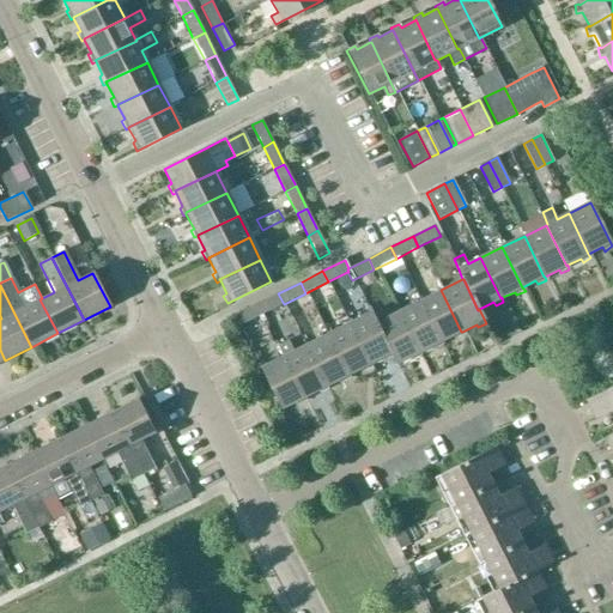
[(441,290),(419,301),(439,343),(441,343),(454,335),(456,339),(463,335),(462,332),(461,332),(441,290)]
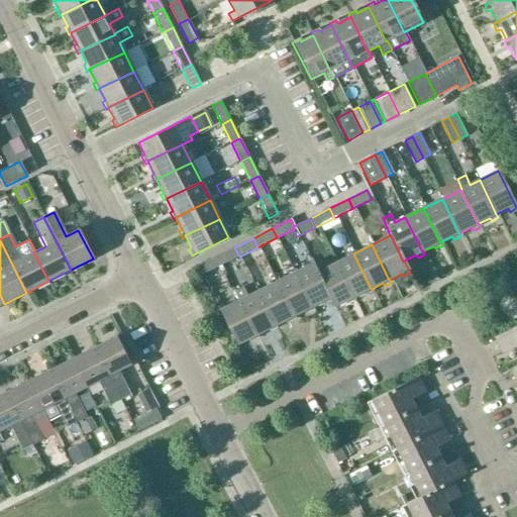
[(216,256),(220,266),(239,256),(234,247),(216,256)]
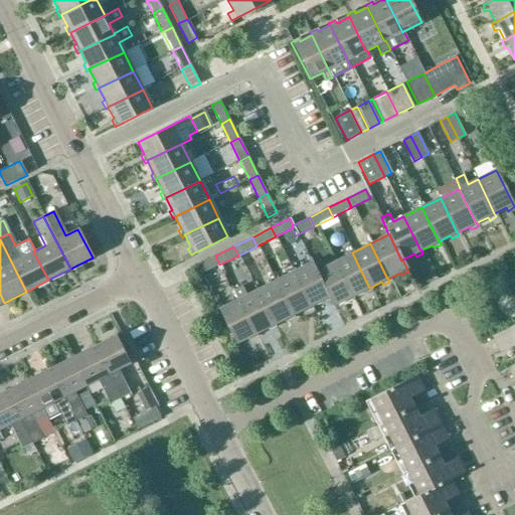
[(352,252),(334,262),(352,297),(363,292),(364,294),(371,291),(370,288),(369,288),(352,252)]
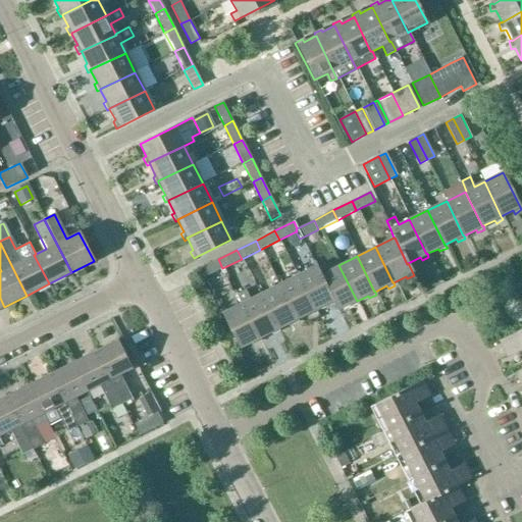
[(222,268),(218,259),(199,268),(204,277),(222,268)]
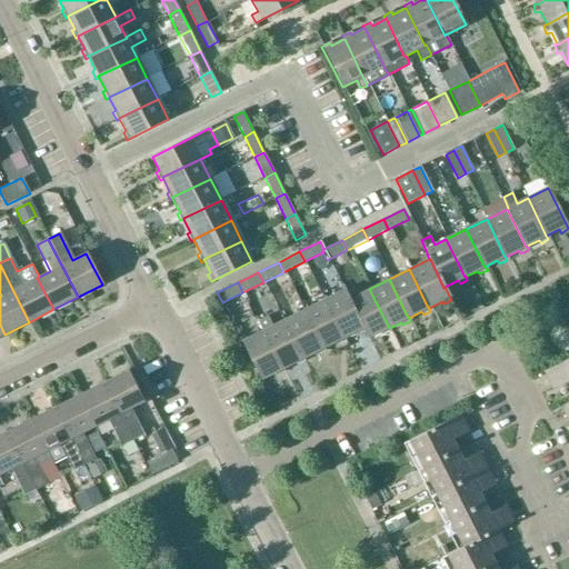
[(365,331),(365,332),(368,339),(381,332),(382,335),(391,331),(389,328),(369,289),(349,299),(348,300),(365,331)]
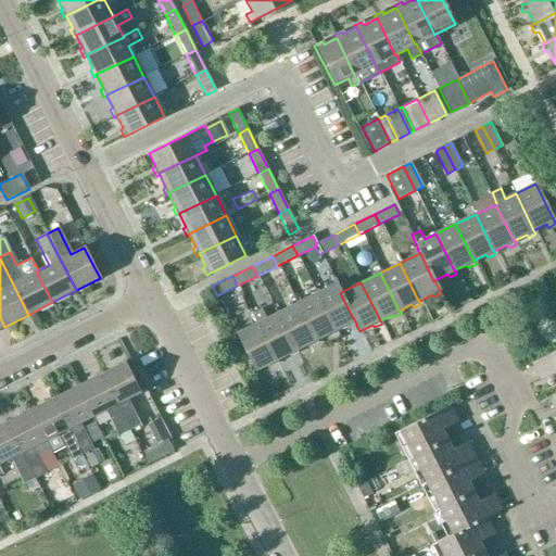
[(337,283),(317,293),(335,331),(336,330),(348,324),(350,327),(356,325),(356,324),(340,293),(341,292),(337,283)]
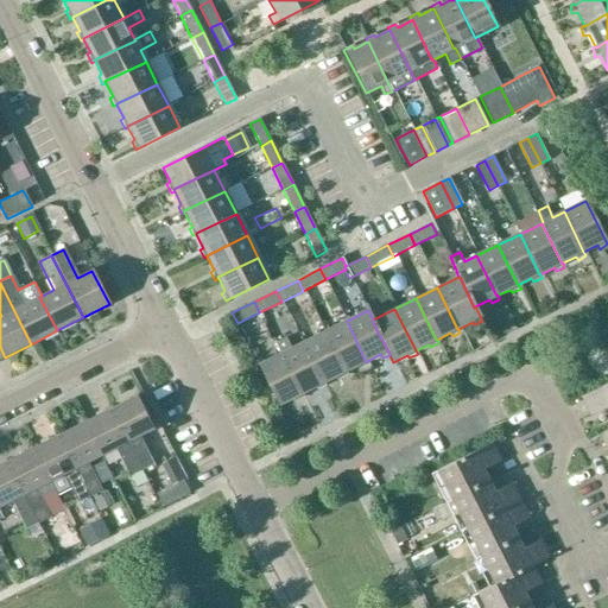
[(347,321),(324,333),(344,373),(344,372),(359,366),(360,369),(368,365),(367,361),(366,362),(347,321)]
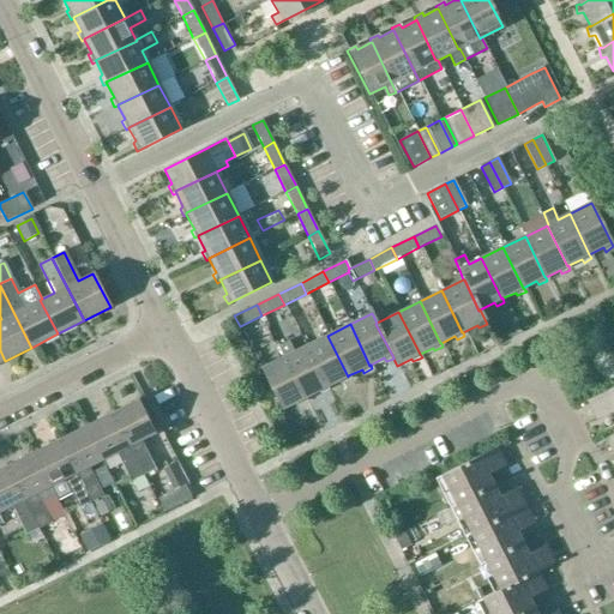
[(348,377),(327,336),(306,347),(325,387),(326,387),(341,380),(342,384),(350,380),(348,375),(348,377)]
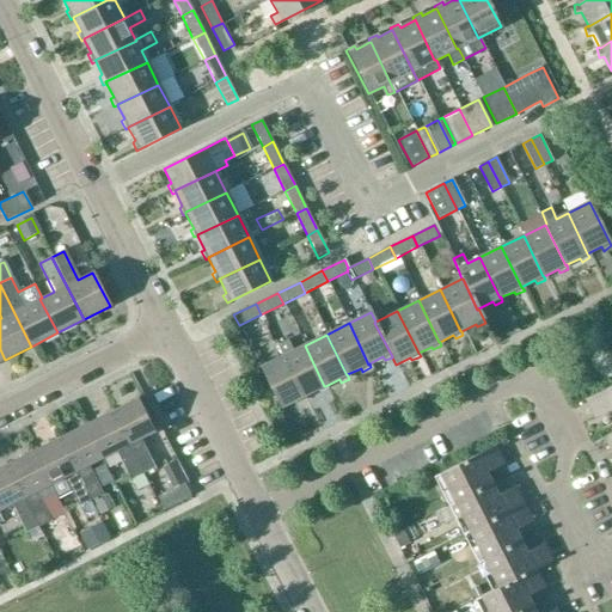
[(324,386),(305,346),(294,352),(288,338),(277,344),(283,356),(282,356),(303,397),(304,397),(317,390),(319,393),(326,390),(325,386),(324,386)]
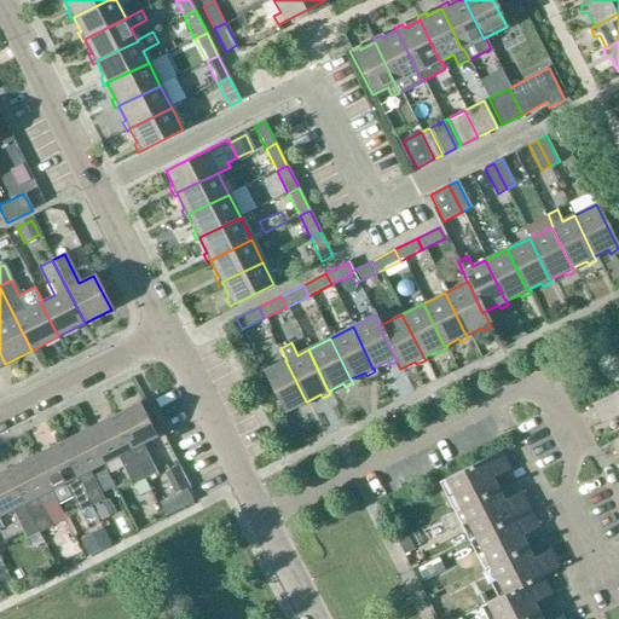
[(306,401),(285,360),(264,372),(284,414),(298,405),(300,410),(308,405),(307,401),(306,401)]
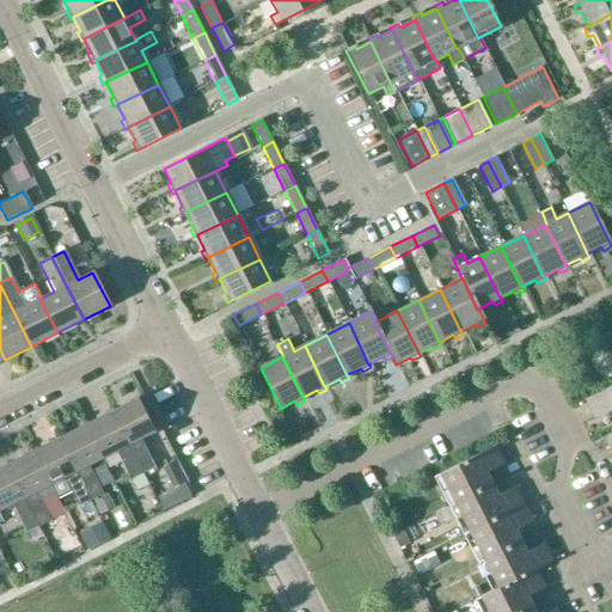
[(136,398),(110,412),(142,473),(155,467),(141,439),(154,432),(136,398)]
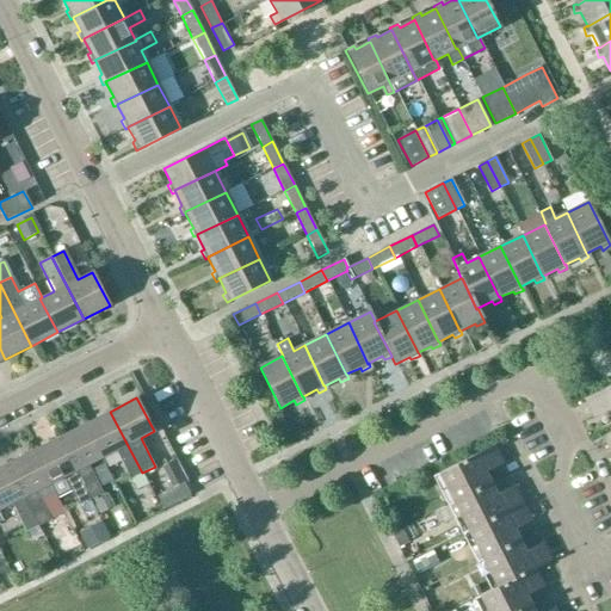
[(84,425),(100,458),(116,451),(130,479),(131,479),(137,489),(147,485),(142,473),(110,412),(84,425)]
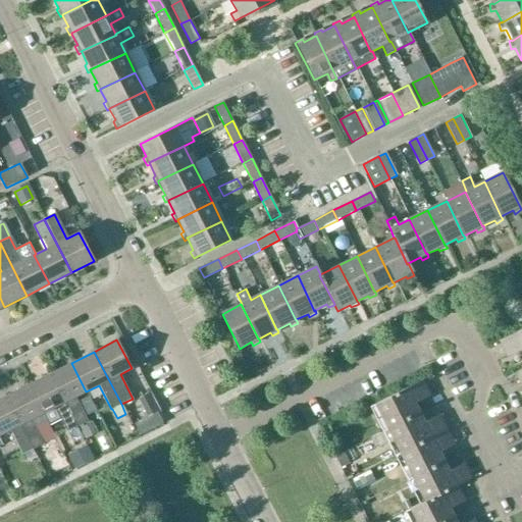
[(86,392),(71,363),(49,374),(76,427),(86,422),(73,398),(86,392)]
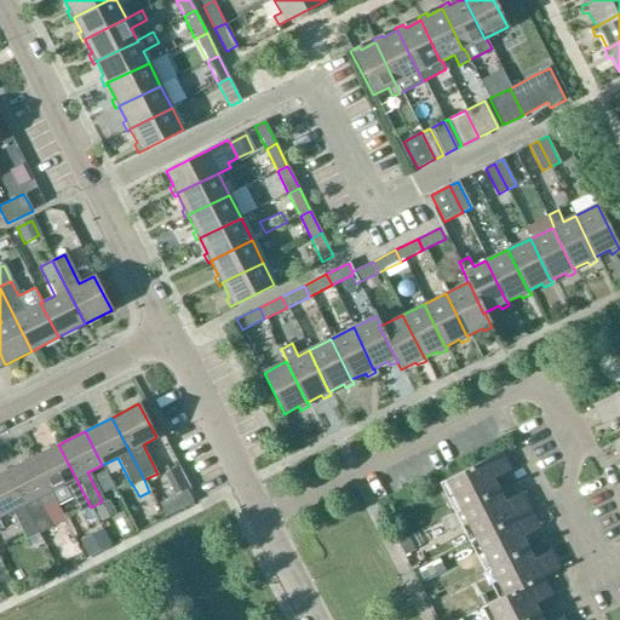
[(91,507),(58,445),(32,458),(50,492),(57,507),(72,499),(79,514),(91,507)]
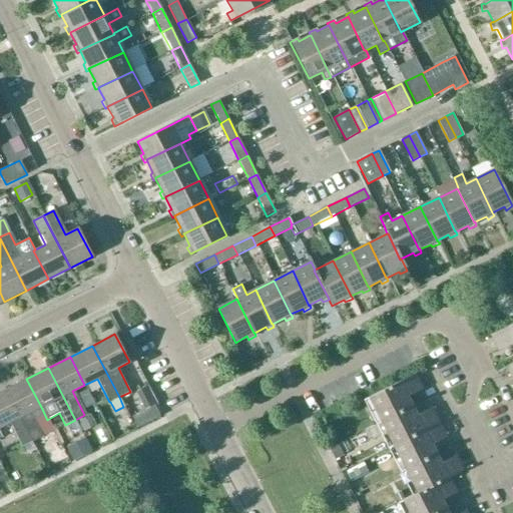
[(368,399),(380,423),(412,407),(407,397),(422,390),(415,375),(368,399)]
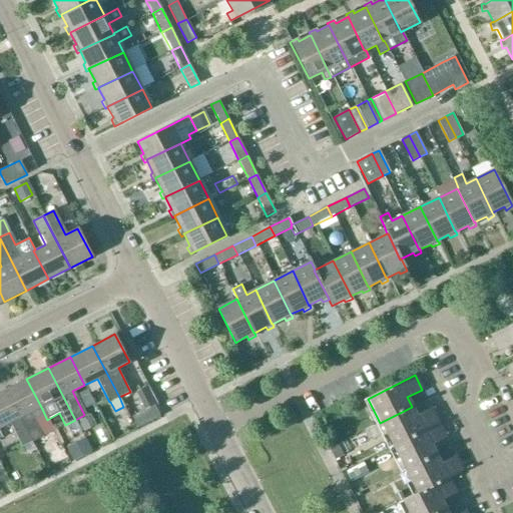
[(41,407),(26,379),(4,391),(31,442),(32,441),(41,437),(29,413),(41,407)]
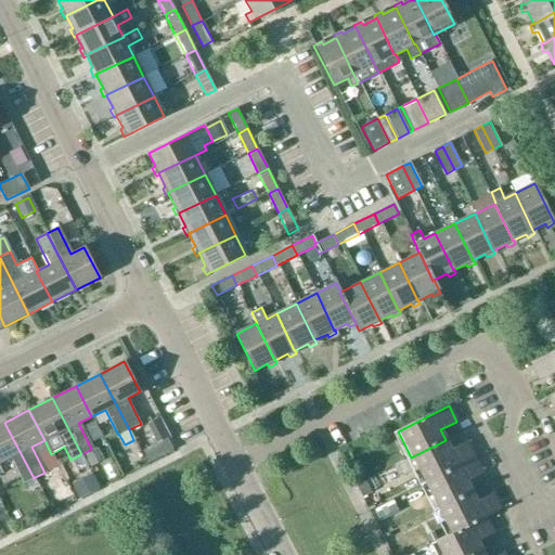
[(34,478),(4,423),(0,425),(0,462),(10,457),(23,483),(24,482),(28,491),(39,486),(35,477),(34,478)]
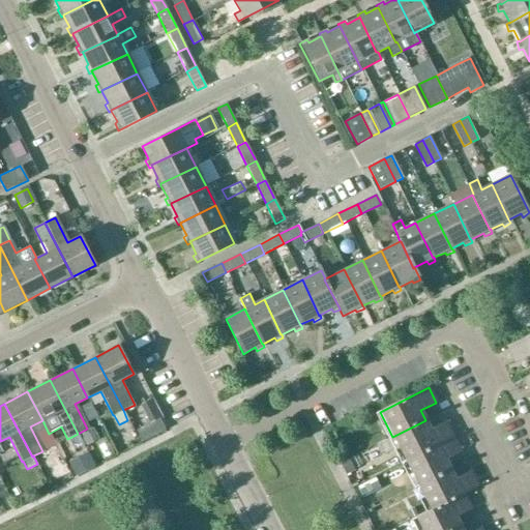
[(159,418),(136,431),(142,442),(165,430),(159,418)]
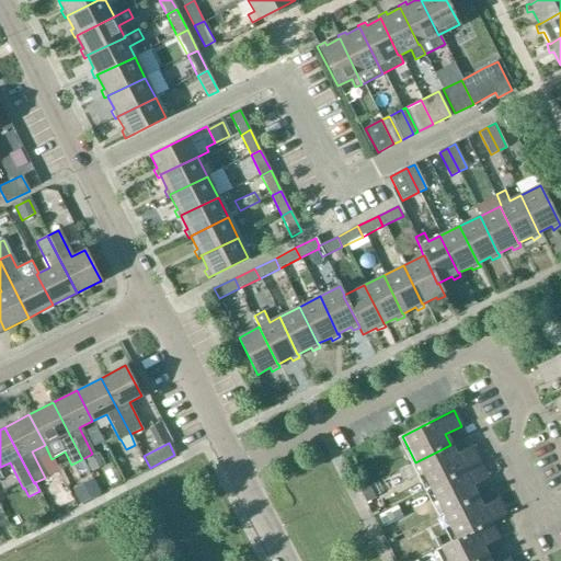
[(456,456),(450,445),(415,462),(430,488),(479,462),(472,447),(456,456)]
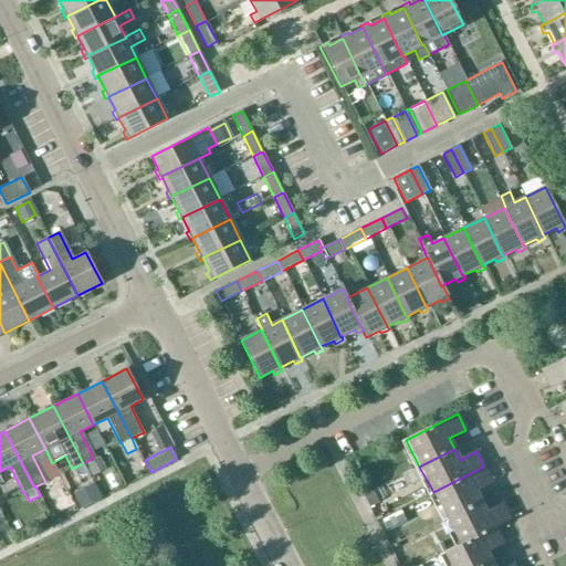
[(86,463),(92,475),(105,469),(98,457),(86,463)]
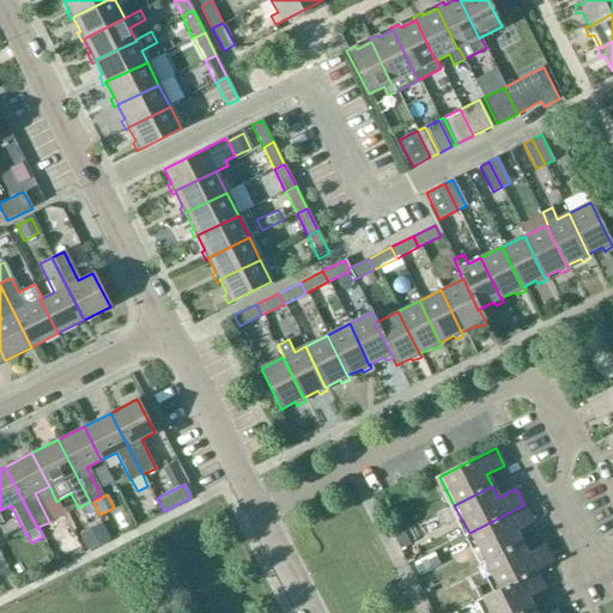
[(469,533),(484,562),(521,542),(515,533),(533,523),(523,505),(469,533)]
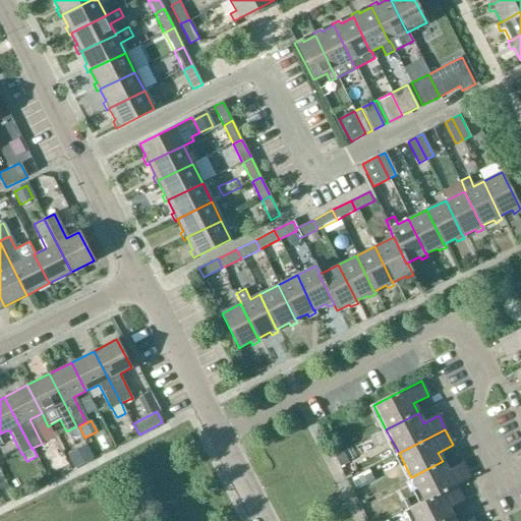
[(69,454),(76,467),(93,459),(85,446),(69,454)]
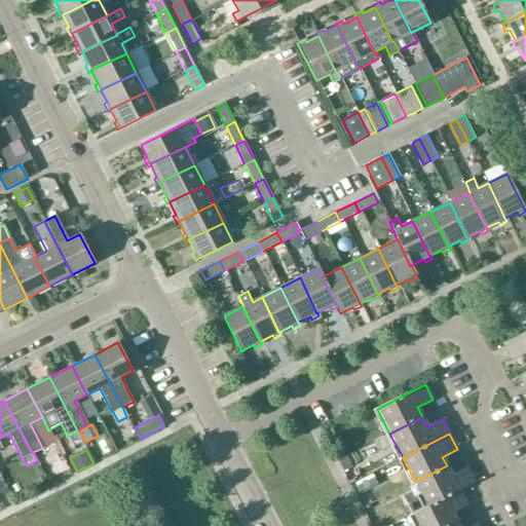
[(346,456),(337,460),(343,472),(351,467),(346,456)]
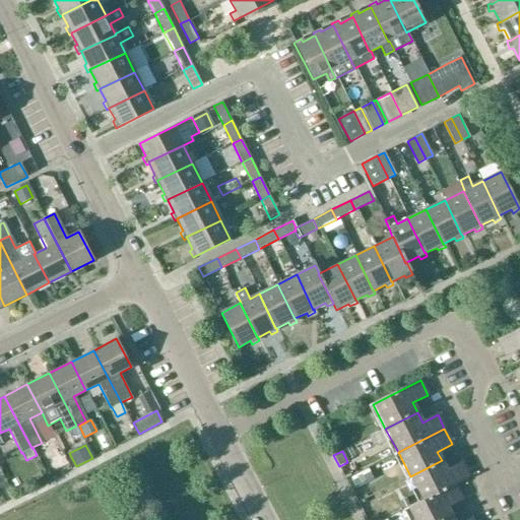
[(410,476),(423,501),(423,502),(454,485),(469,477),(462,463),(447,470),(442,460),(410,476)]
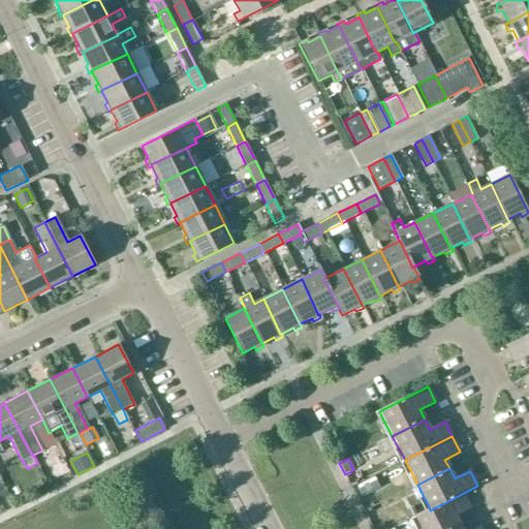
[(371,493),(365,483),(356,487),(362,498),(371,493)]
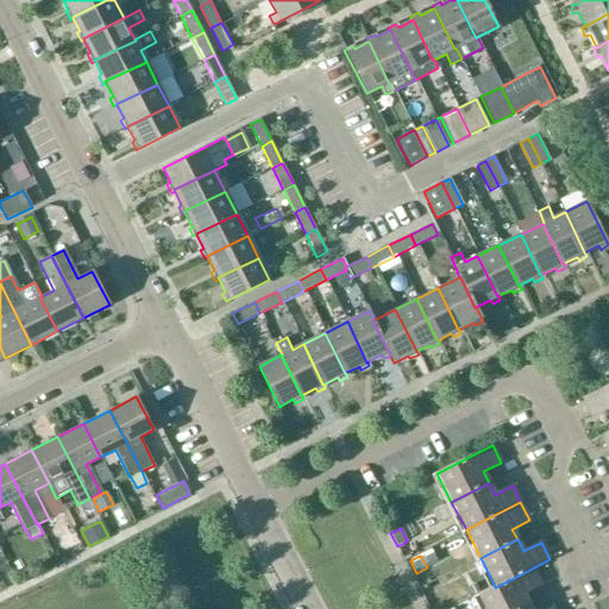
[(477,595),(484,608),(521,608),(531,604),(525,594),(541,585),(532,569),(495,588),(495,586),(477,595)]
